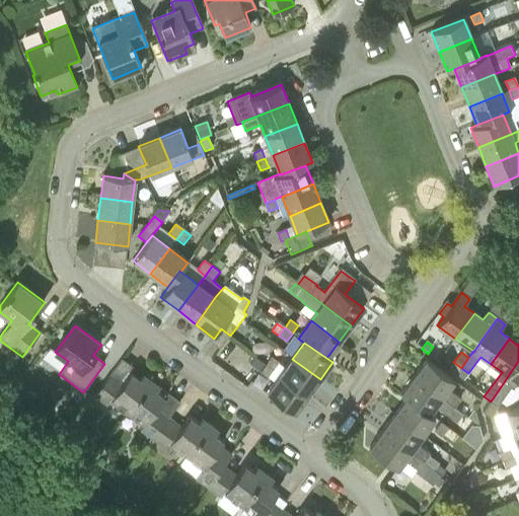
[(250,365),(261,372),(266,365),(255,358),(250,365)]
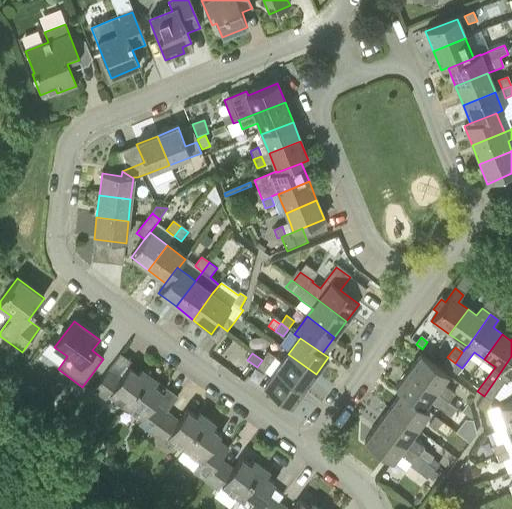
[(270,366),(275,358),(268,353),(262,360),(270,366)]
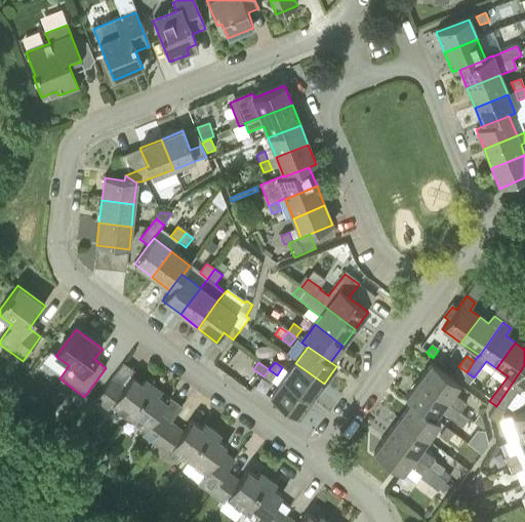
[(295,363),(283,379),(311,401),(324,384),(295,363)]
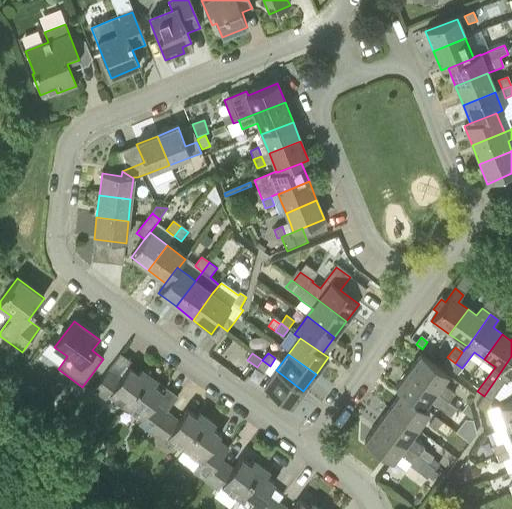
[(408,372),(448,403),(454,395),(441,385),(448,376),(420,356),(408,372)]
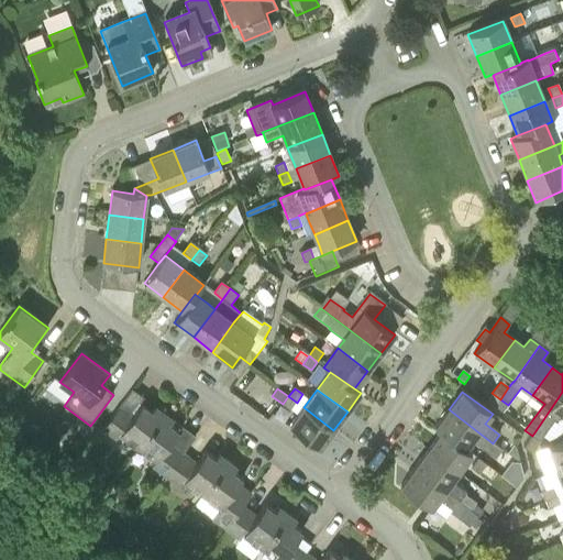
[(562,416),(562,392),(551,408),(532,436),(531,437),(539,442),(554,423),(558,424),(562,417),(562,416)]
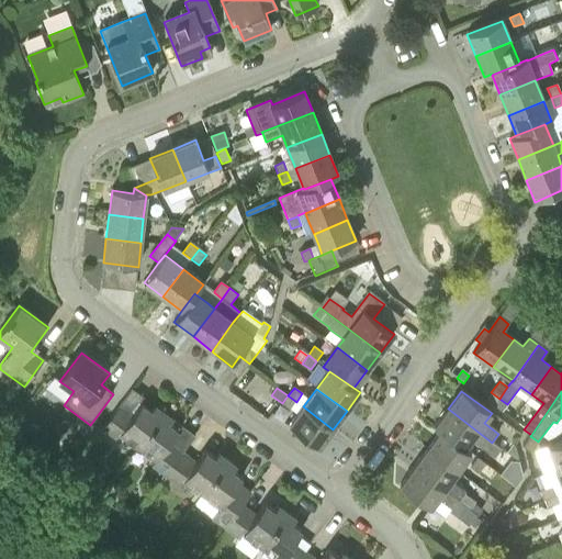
[(290,410),(296,402),(288,395),(282,403),(290,410)]
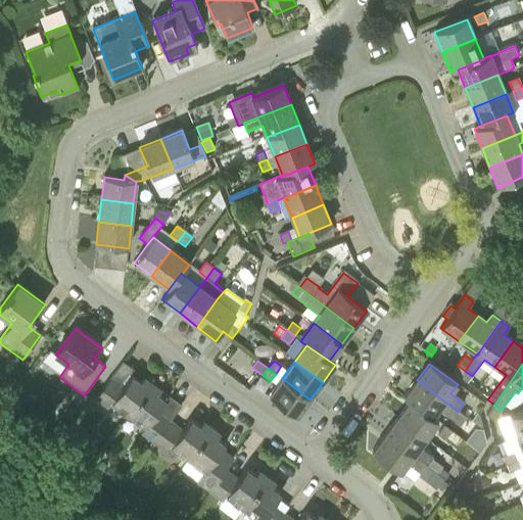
[(472,376),(465,371),(459,378),(467,384),(472,377),(472,376)]
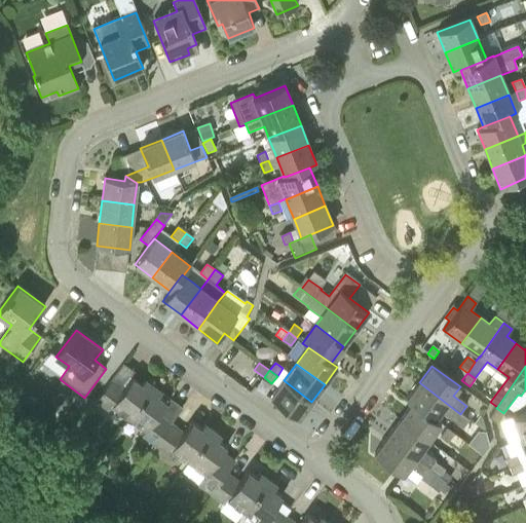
[(0,396),(3,399),(12,386),(0,377),(0,396)]
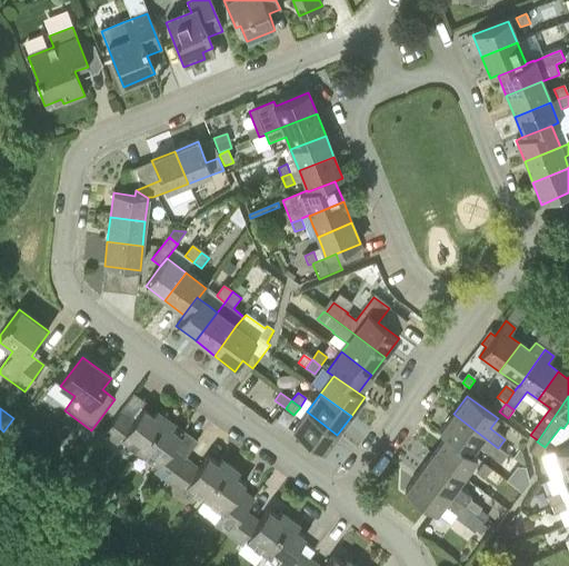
[(133,421),(121,411),(103,435),(118,446),(122,439),(139,453),(166,418),(157,411),(152,417),(143,409),(133,421)]
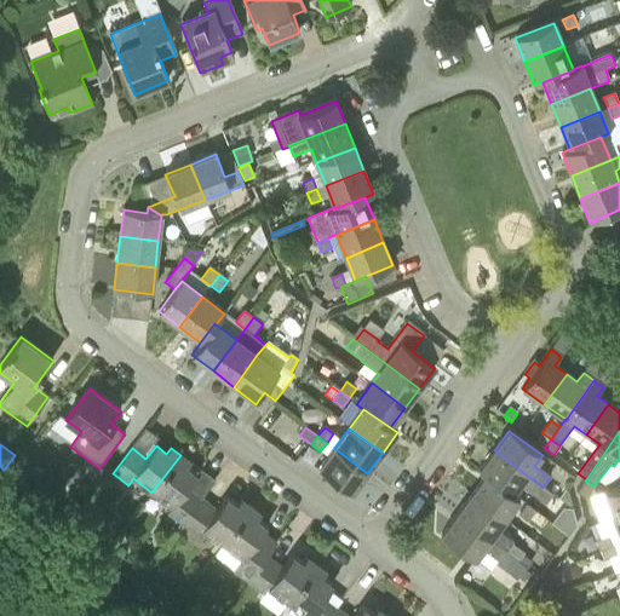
[(352,493),(367,473),(334,448),(319,468),(352,493)]
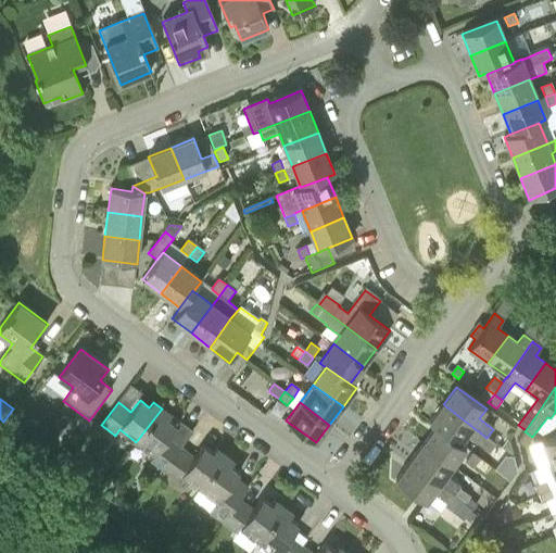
[(487,438),(443,404),(429,423),(436,428),(458,445),(459,444),(466,436),(489,453),(495,444),(487,438)]
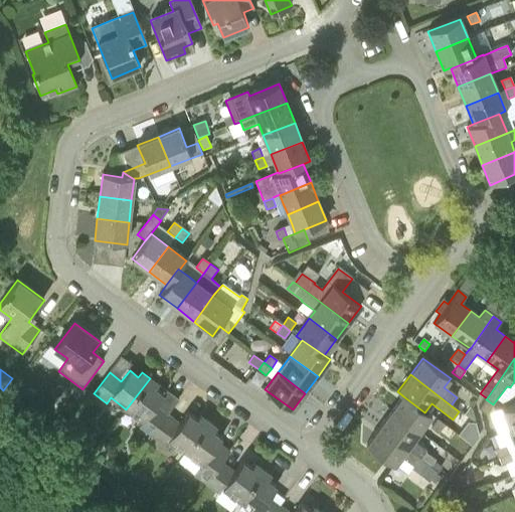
[(163,395),(160,393),(155,389),(158,384),(150,378),(126,409),(142,421),(138,427),(152,438),(167,415),(155,406),(163,395)]
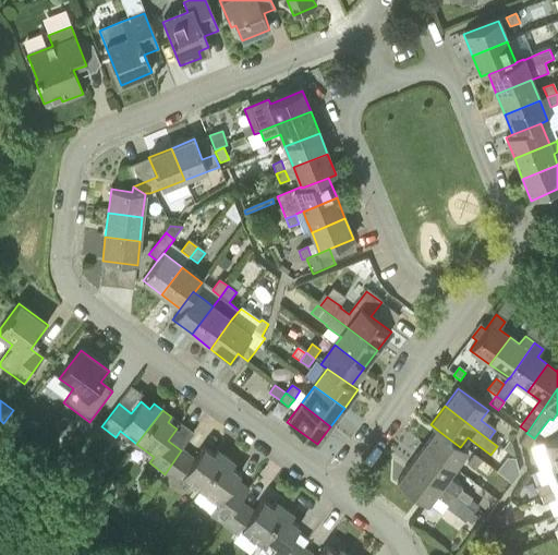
[(437,430),(424,447),(453,469),(468,451),(468,450),(461,446),(460,447),(437,430)]
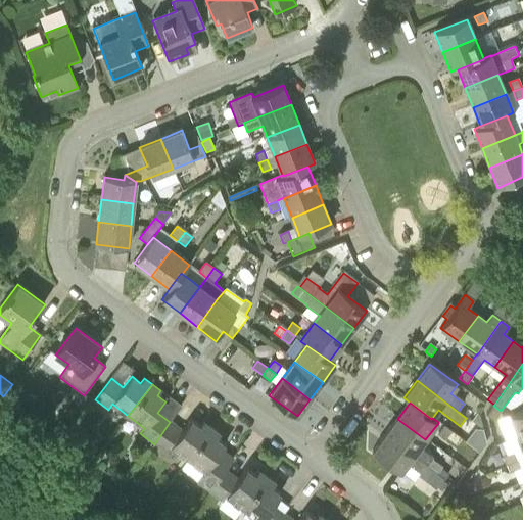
[(493,406),(486,416),(493,421),(501,411),(493,406)]
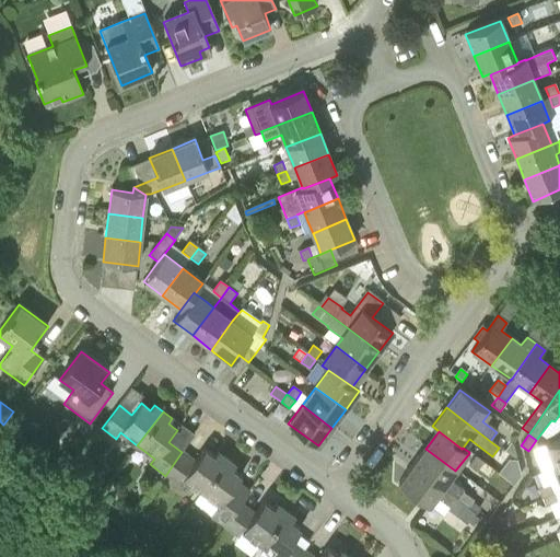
[(559,439),(545,445),(553,468),(559,466),(559,439)]
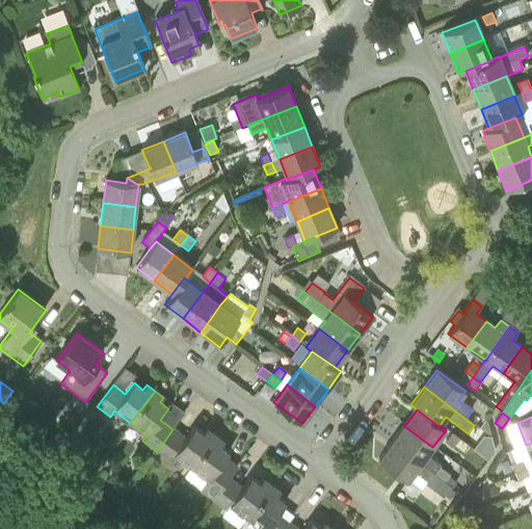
[(479,429),(491,438),(487,423),(485,421),(479,429)]
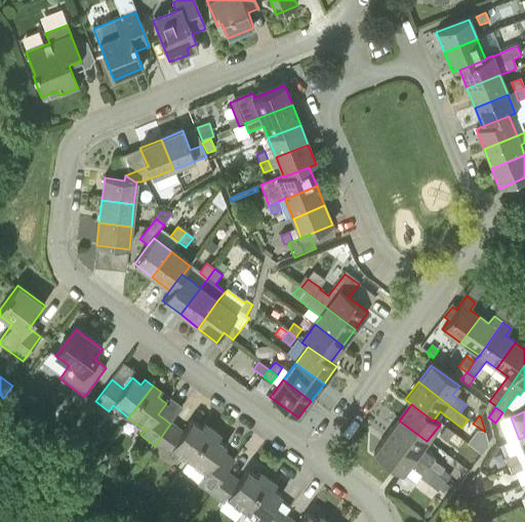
[(444,470),(435,462),(436,460),(421,449),(427,441),(399,420),(387,437),(439,477),(444,470)]
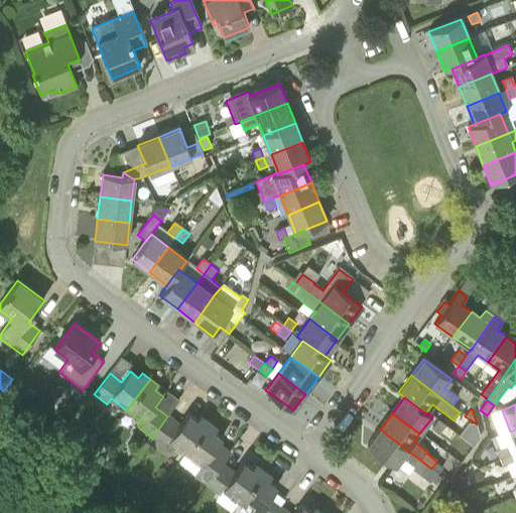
[(167,416),(152,438),(164,447),(168,442),(183,454),(208,421),(201,416),(197,421),(188,414),(179,425),(167,416)]
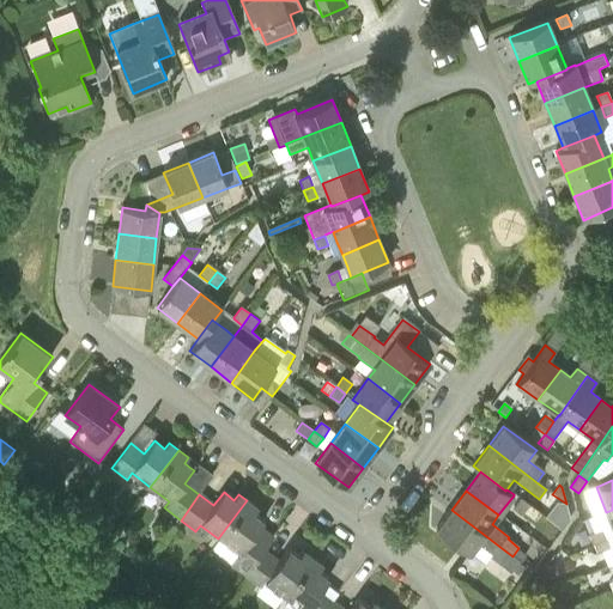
[(70,522),(80,506),(70,499),(58,513),(70,522)]
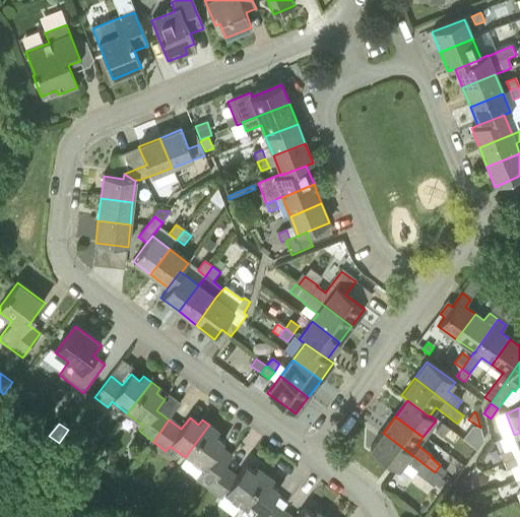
[(441,424),(436,432),(444,438),(449,430),(441,424)]
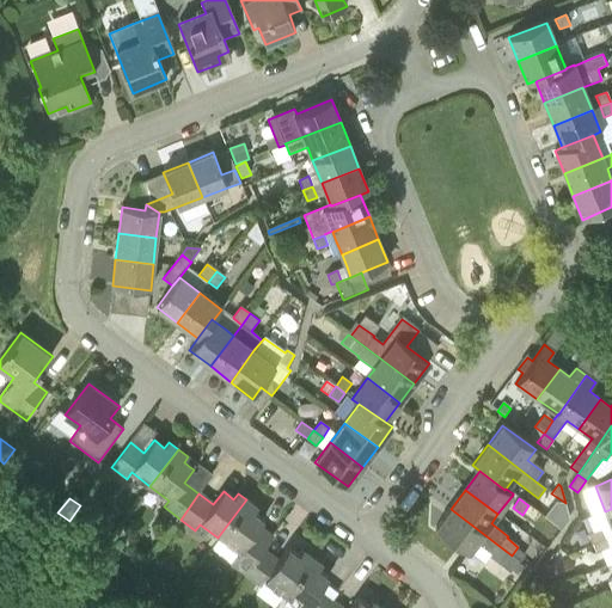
[(85,532),(102,508),(91,499),(74,523),(85,532)]
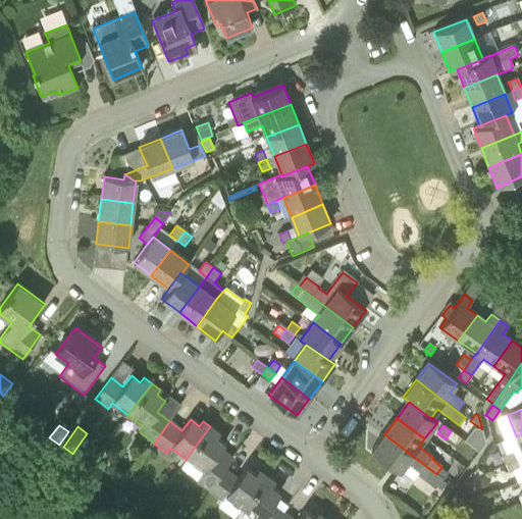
[(210,426),(186,459),(202,471),(195,481),(209,491),(224,470),(232,460),(220,451),(224,445),(216,438),(219,433),(210,426)]
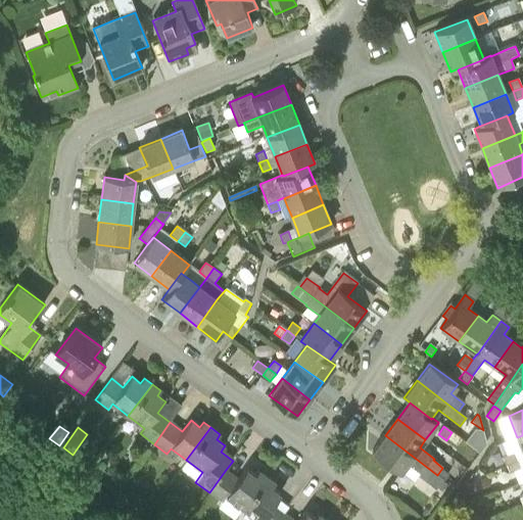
[(420,474),(418,476),(436,490),(443,480),(437,475),(385,435),(372,453),(400,473),(407,464),(420,474)]
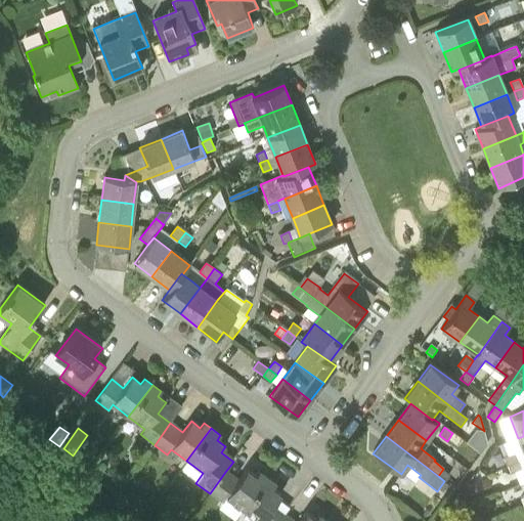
[(508,467),(520,463),(516,453),(504,458),(508,467)]
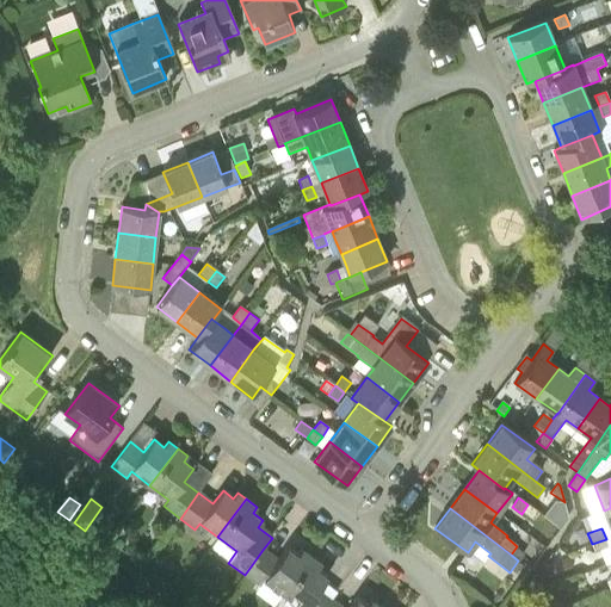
[(606,539),(592,544),(594,552),(596,552),(609,547),(606,539)]
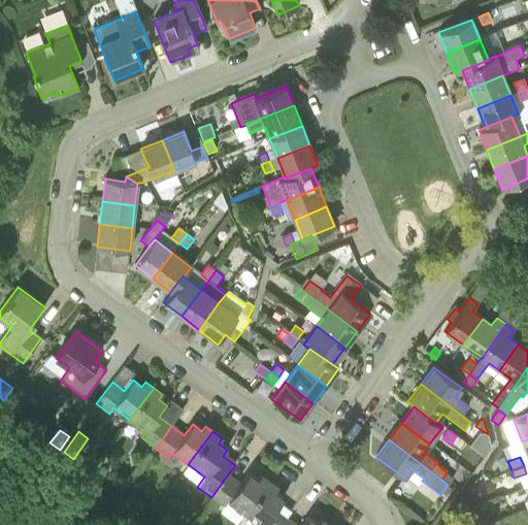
[(240,485),(227,476),(211,497),(223,506),(227,500),(245,514),(269,481),(261,476),(257,480),(249,473),(240,485)]
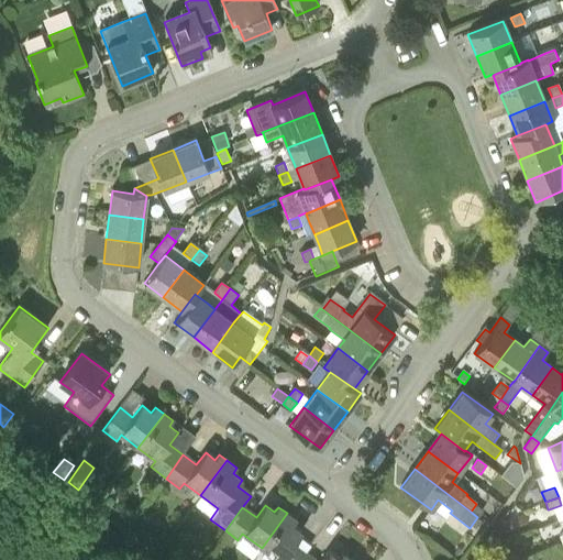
[(301,559),(306,553),(293,545),(298,537),(301,533),(293,526),(296,520),(287,513),(262,548),(277,559),(301,559)]
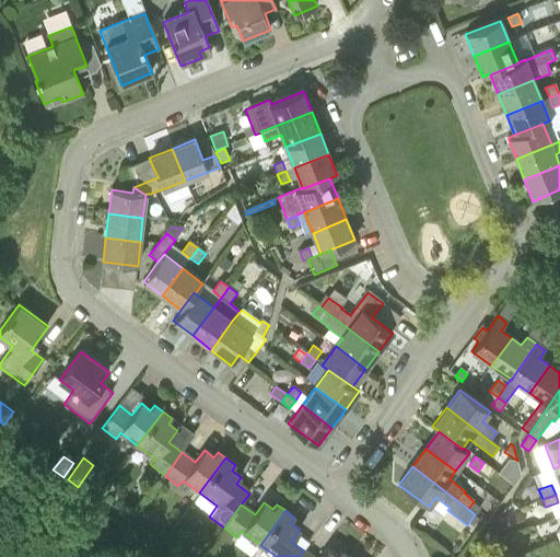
[(499,541),(489,533),(480,544),(486,548),(499,541)]
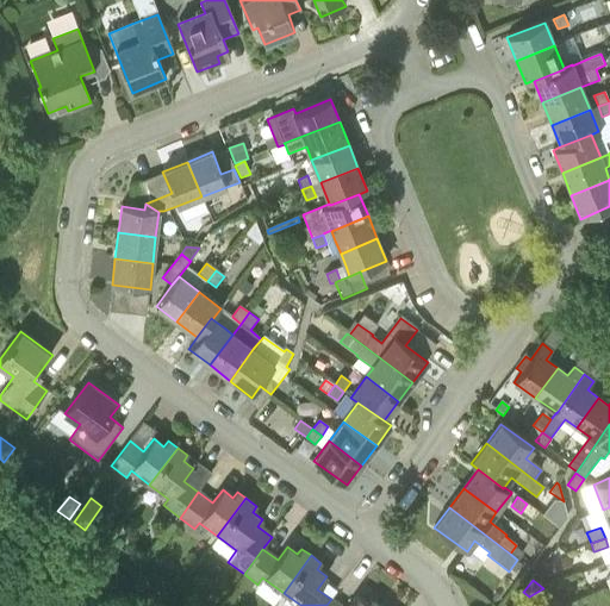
[(317,589),(331,599),(337,592),(323,581),(317,589)]
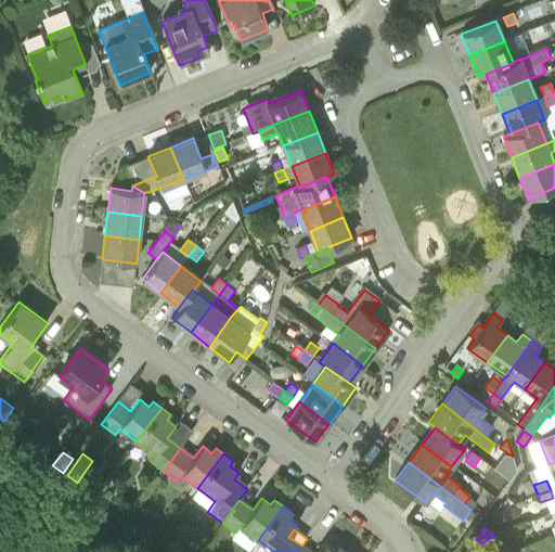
[(197,548),(188,541),(183,547),(190,551),(195,551),(197,548)]
